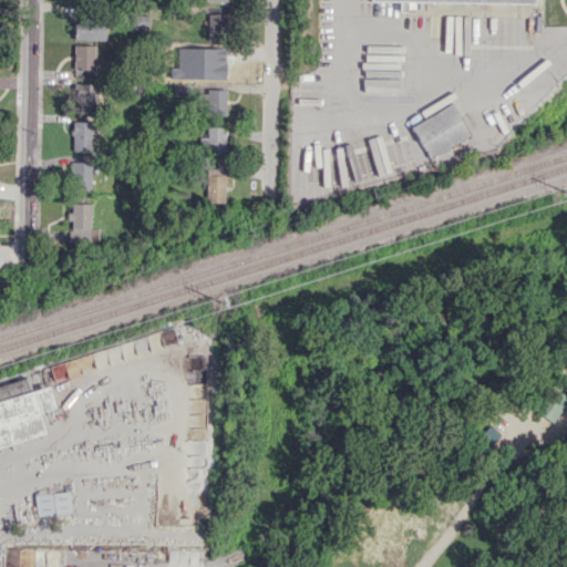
[(451,2),(400,1),(399,12),(451,14),(451,2)]
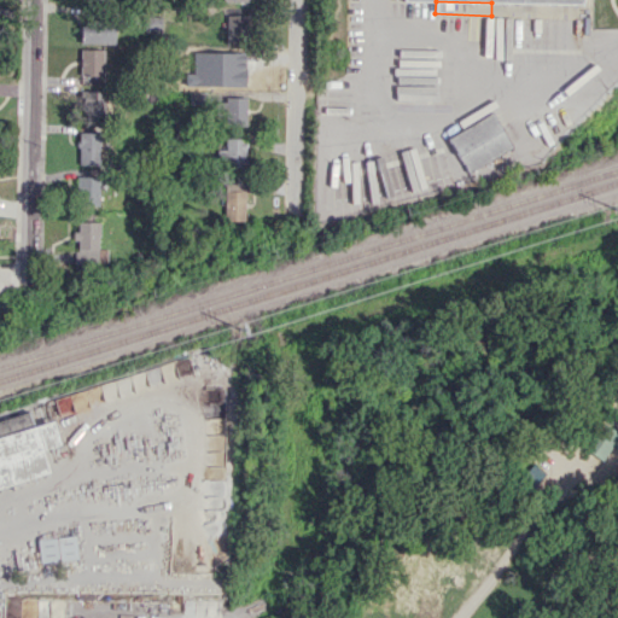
[(227,44),(246,44),(246,15),(226,15),(227,44)]
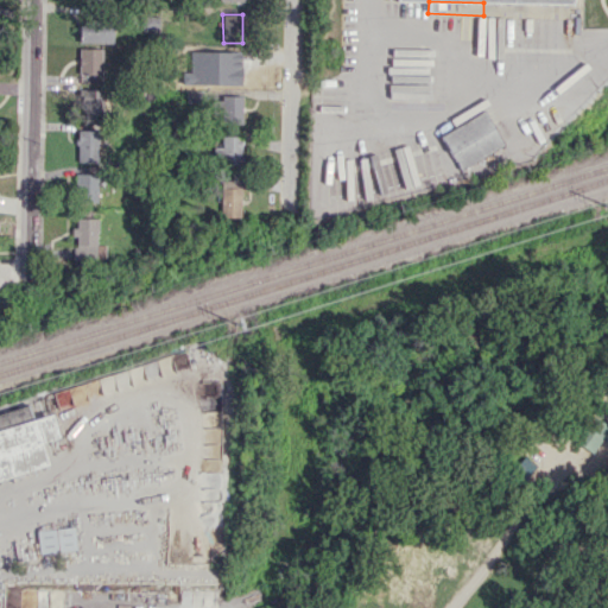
[(112,43),(113,20),(80,19),(78,42),(112,43)]
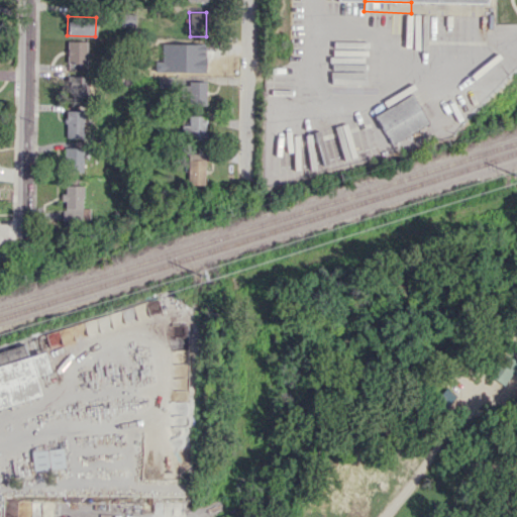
[(87,41),(68,41),(67,64),(86,64),(87,41)]
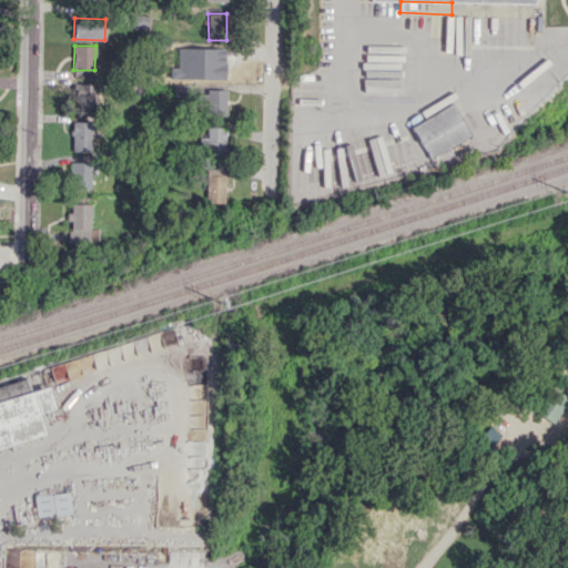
[(95,83),(74,82),(73,105),(95,107),(95,83)]
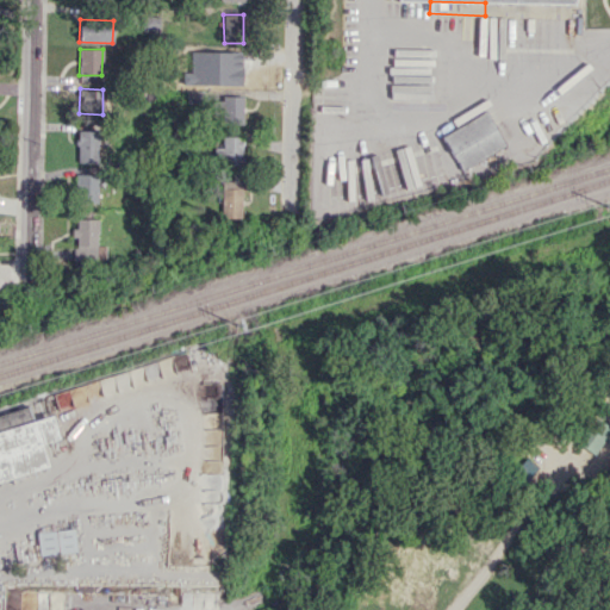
[(243,97),(216,97),(216,123),(242,124),(243,97)]
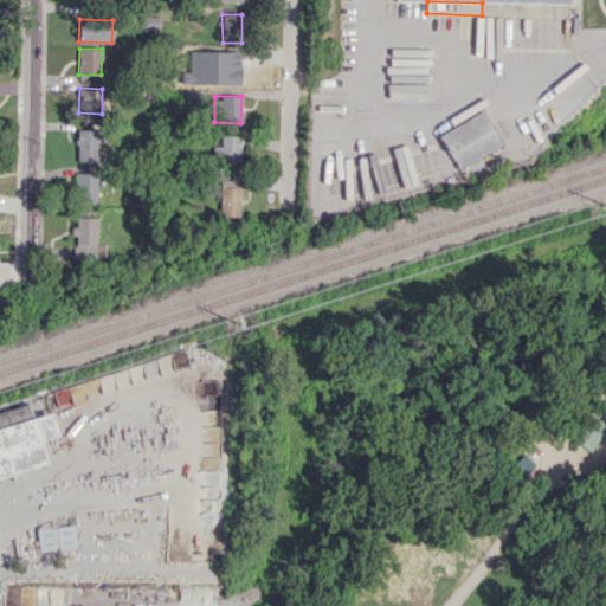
[(439,131),(456,168),(502,147),(485,110),(439,131)]
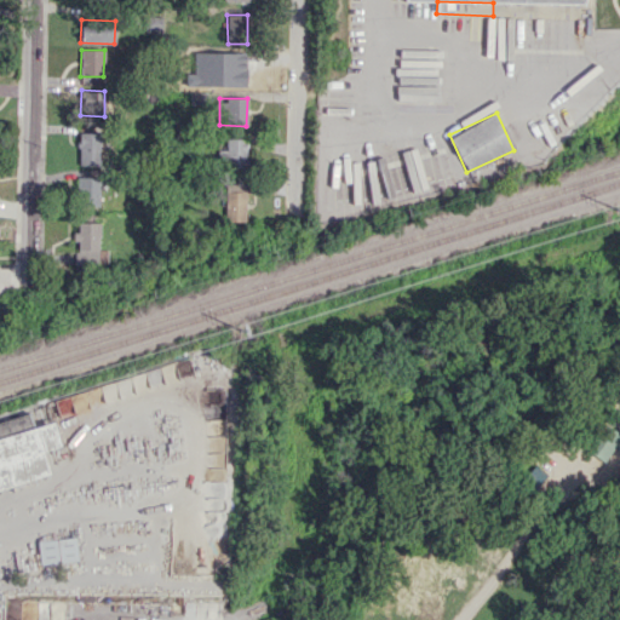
[(78,165),(99,165),(99,132),(79,132),(78,165)]
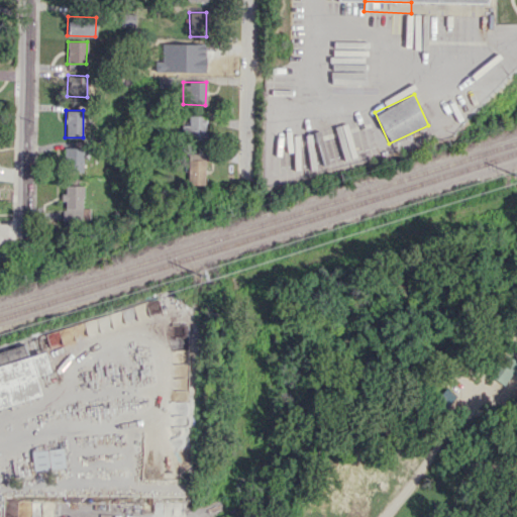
[(205,139),(205,115),(188,115),(188,125),(182,125),(182,140),(205,139)]
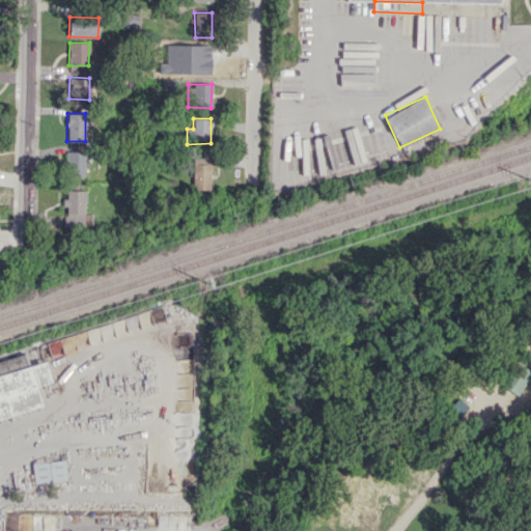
[(85,176),(84,150),(65,151),(66,176),(85,176)]
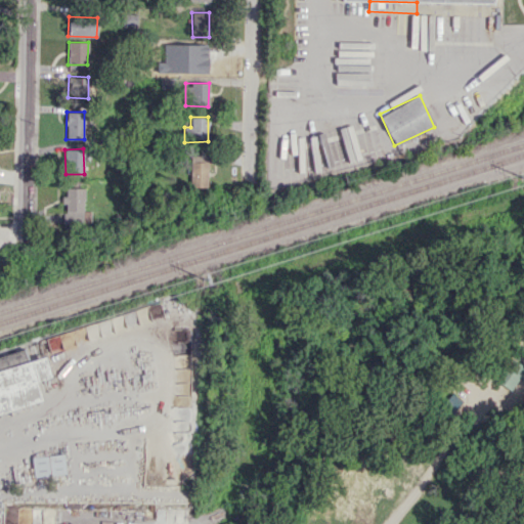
[(207,186),(207,155),(190,154),(189,186),(207,186)]
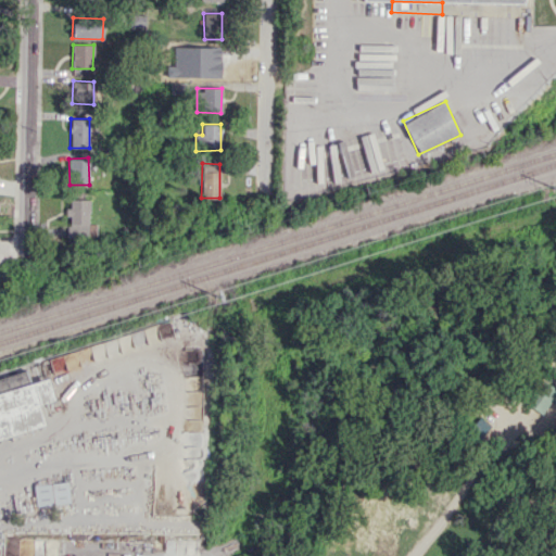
[(88,199),(68,199),(67,237),(88,237),(88,199)]
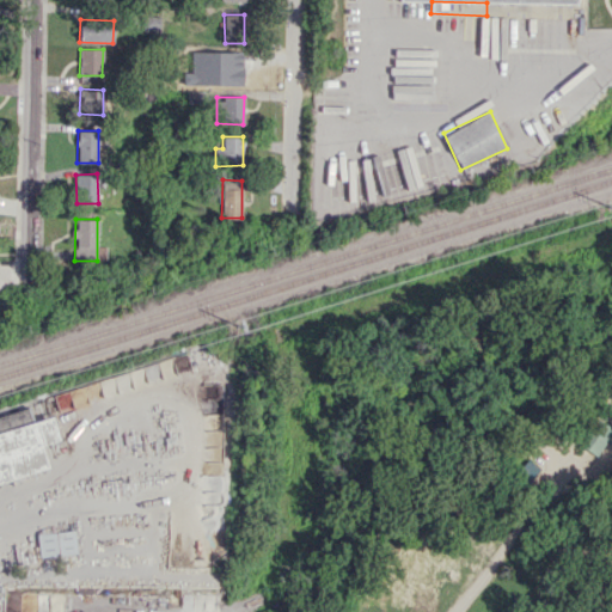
[(0,415),(29,407),(49,469),(0,483),(0,415)]
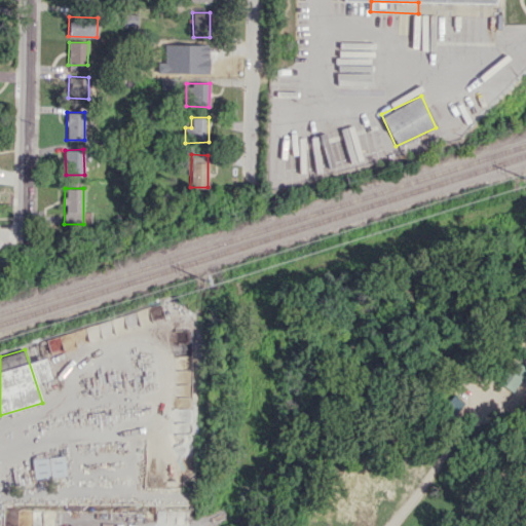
[(512,391),(525,369),(510,359),(495,381),(512,391)]
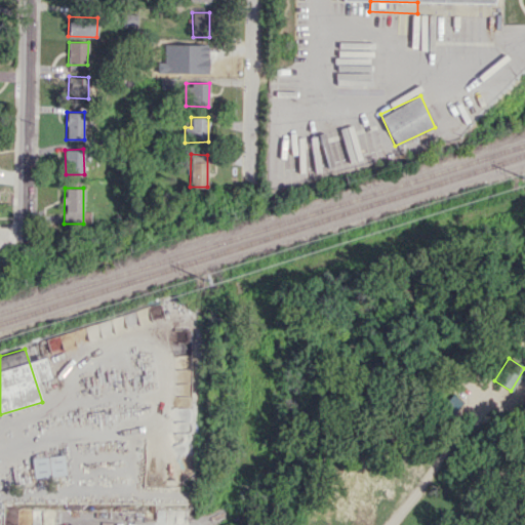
[(460,400),(450,394),(442,408),(452,414),(460,400)]
